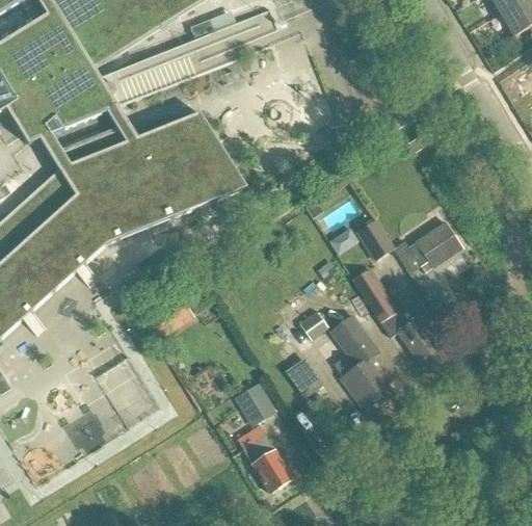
[(0,0),(0,109),(5,106),(27,141),(40,137),(58,167),(0,219),(0,337),(106,242),(246,186),(200,110),(137,135),(95,67),(201,0),(0,0)]
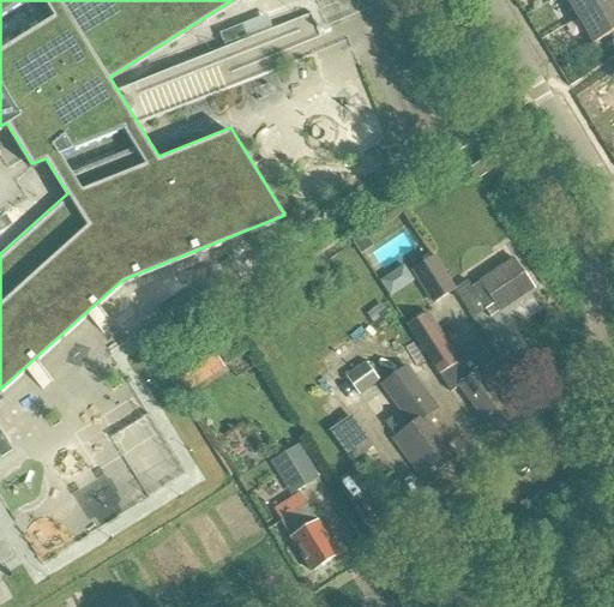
[(569,0),(577,14),(601,0),(569,0)]
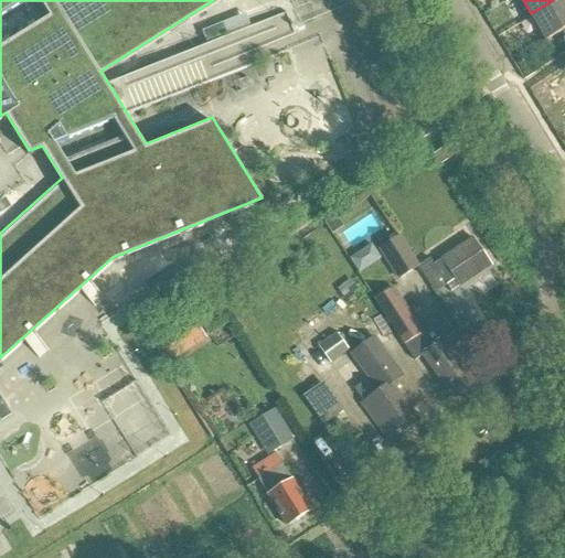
[(553,0),(531,13),(544,36),(564,24),(564,0),(553,0)]
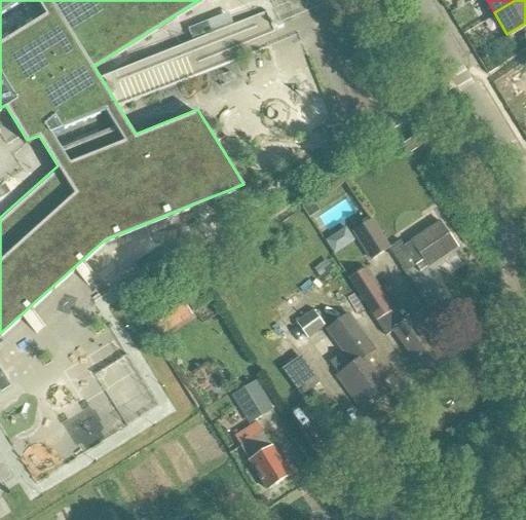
[(211,27),(207,17),(187,25),(191,34),(211,27)]
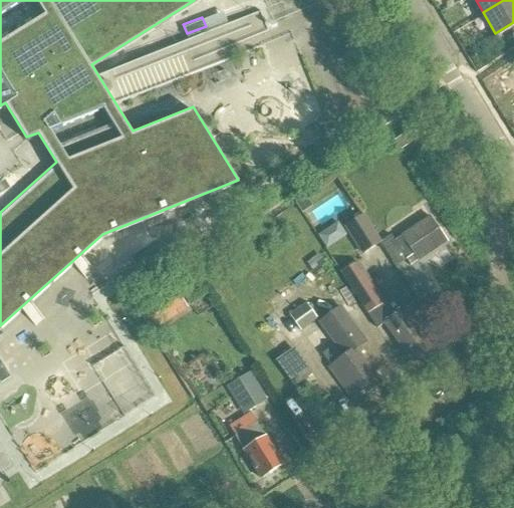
[(330,130),(319,113),(311,118),(322,136),(330,130)]
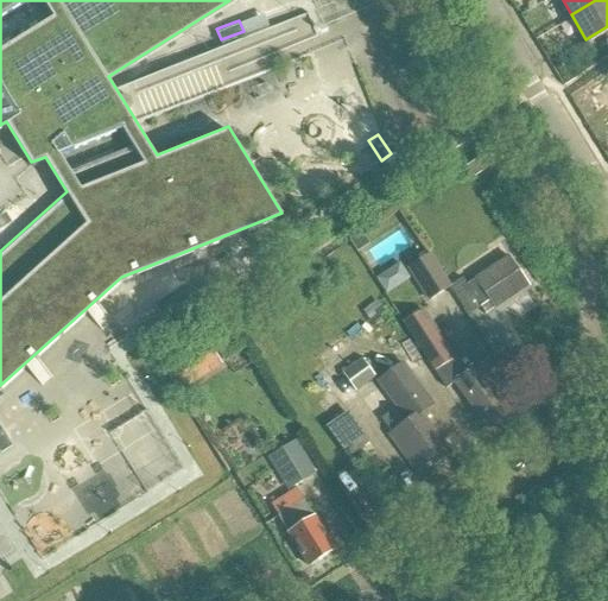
[(467,163),(474,172),(495,158),(488,147),(467,163)]
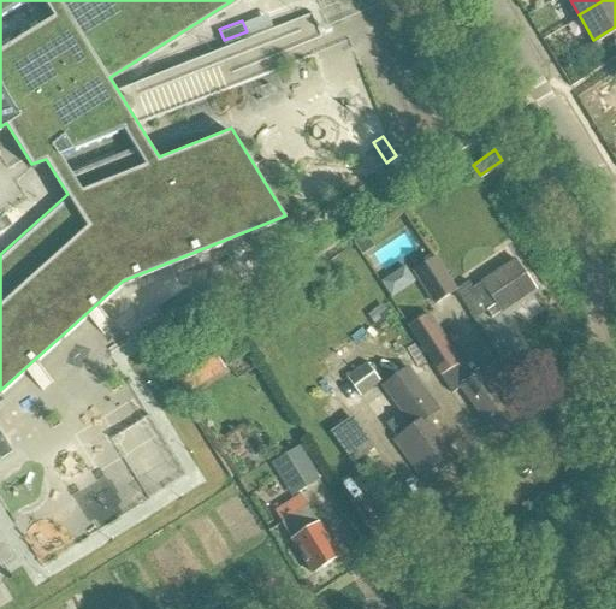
[(501,307),(534,284),(498,230),(489,237),(505,262),(473,284),(468,278),(455,287),(474,315),(496,300),(501,307)]
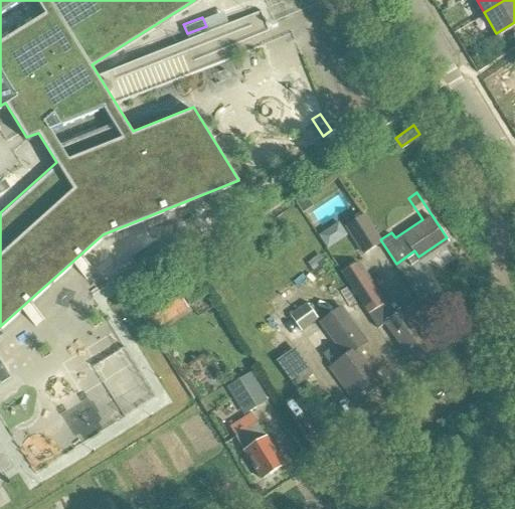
[(313,202),(307,193),(297,199),(303,209),(313,202)]
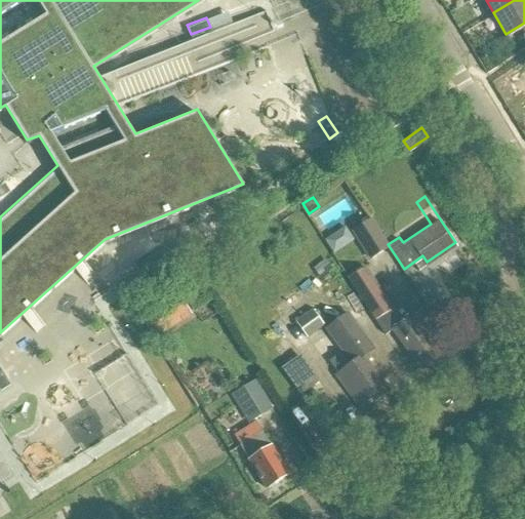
[(370,255),(388,244),(370,215),(353,228),(370,255)]
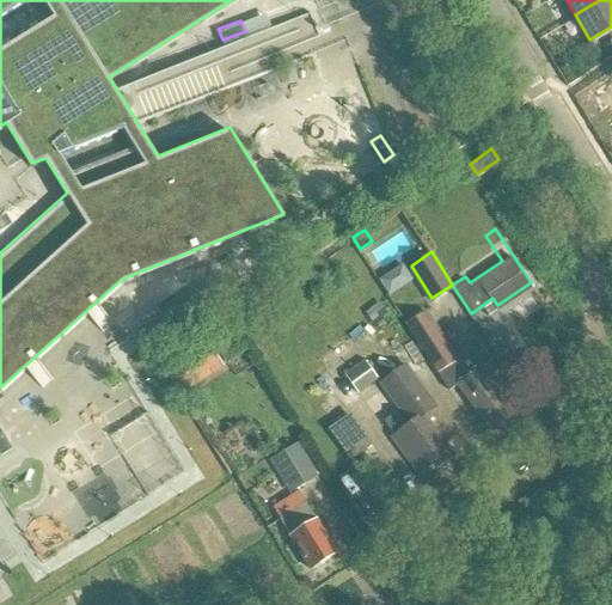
[(389,292),(412,275),(402,260),(378,276),(389,292)]
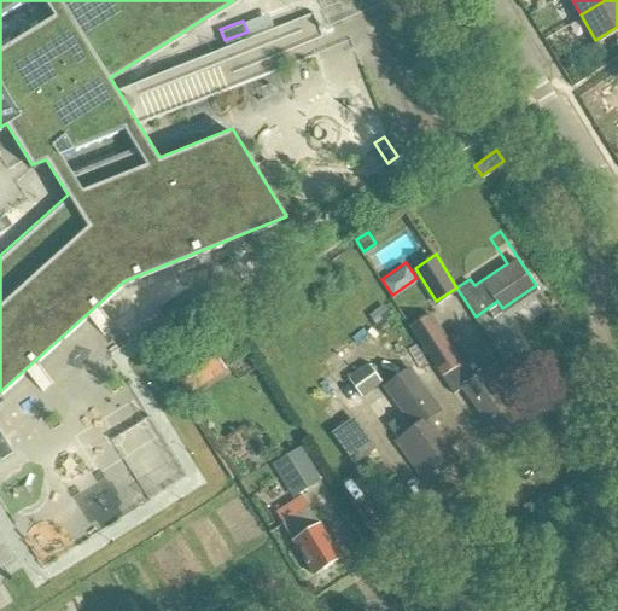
[(176,292),(156,304),(163,314),(182,302),(176,292)]
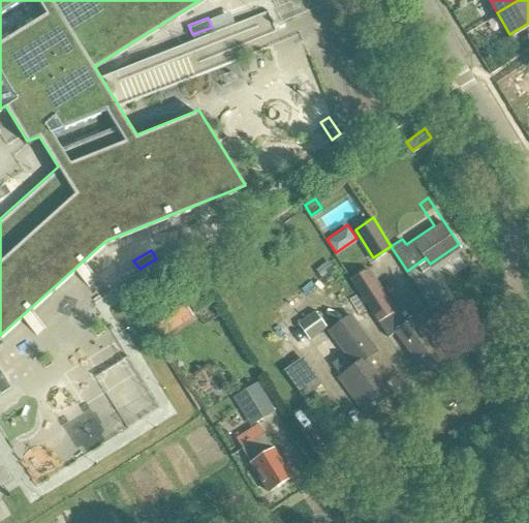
[(328,258),(317,267),(323,275),(334,267),(328,258)]
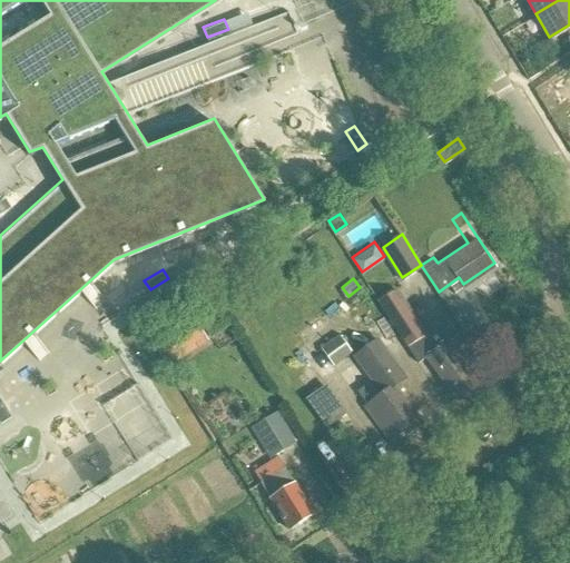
[(425,331),(423,332),(394,286),(377,297),(418,359),(426,354),(434,365),(458,396),(479,381),(455,349),(446,338),(448,337),(436,322),(425,331)]
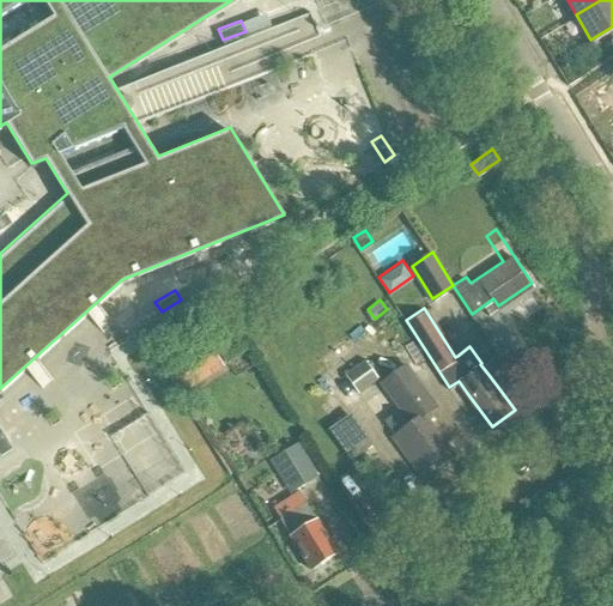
[(173,363),(184,382),(220,358),(208,339),(173,363)]
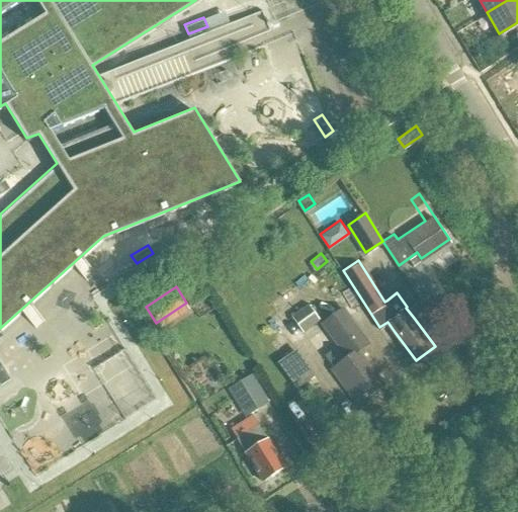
[(290,314),(303,330),(319,317),(308,302),(290,314)]
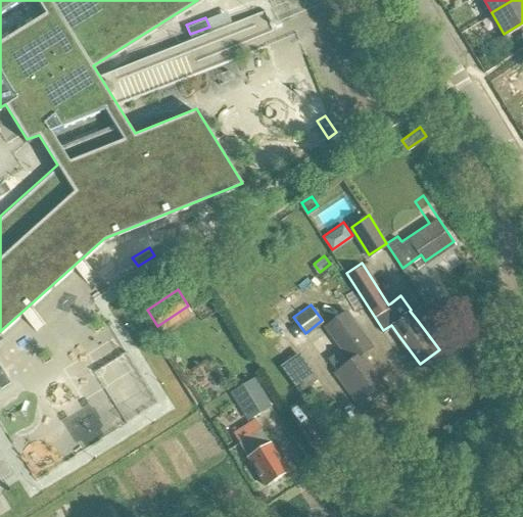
[(372,344),(346,309),(326,324),(341,345),(328,356),(336,369),(334,370),(361,406),(387,386),(378,374),(385,368),(369,345),(372,344)]
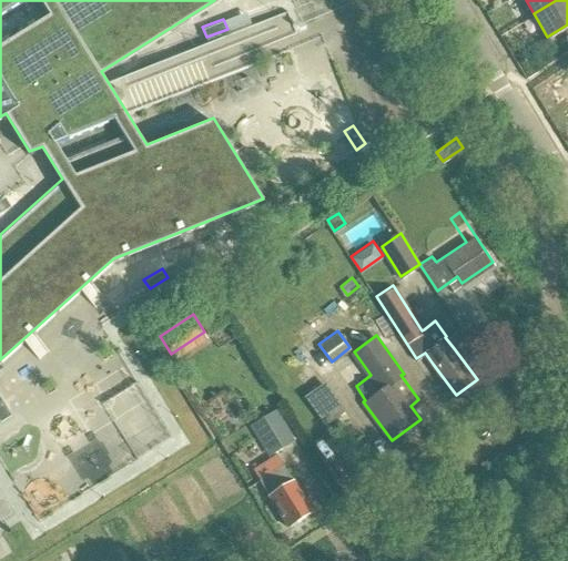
[(332,419),(351,405),(330,376),(310,391),(332,419)]
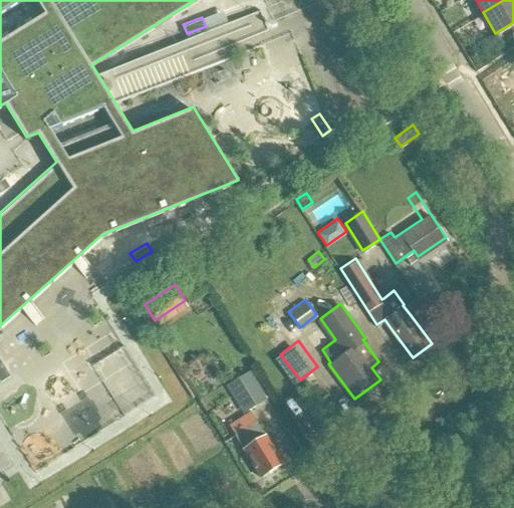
[(0,378),(10,373),(0,356),(0,378)]
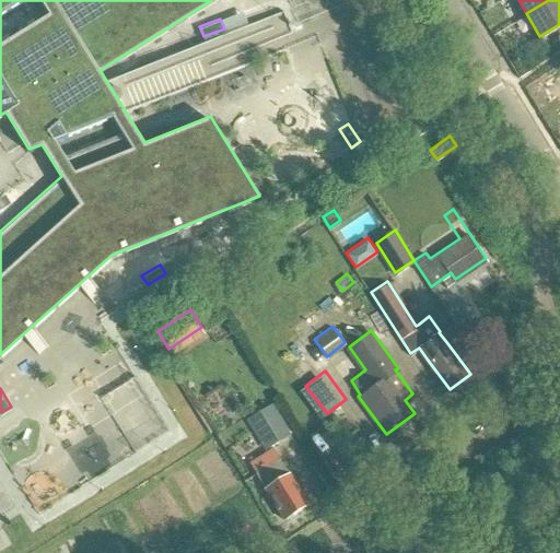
[(246,418),(265,447),(291,432),(272,401),(246,418)]
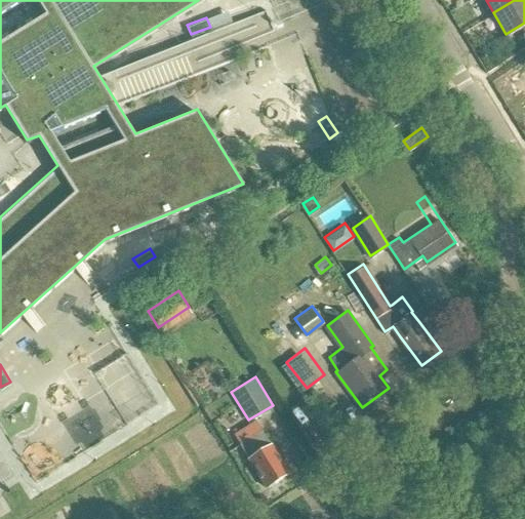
[(240,442),(250,460),(250,464),(254,465),(267,485),(270,483),(273,483),(278,480),(278,478),(289,471),(259,424),(251,429),(253,433),(240,442)]
